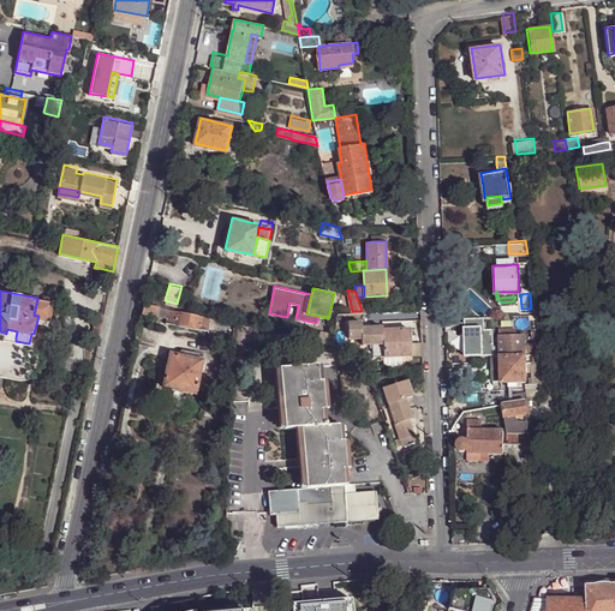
[(54,301),(37,299),(34,315),(39,316),(40,316),(49,317),(51,318),(54,301)]
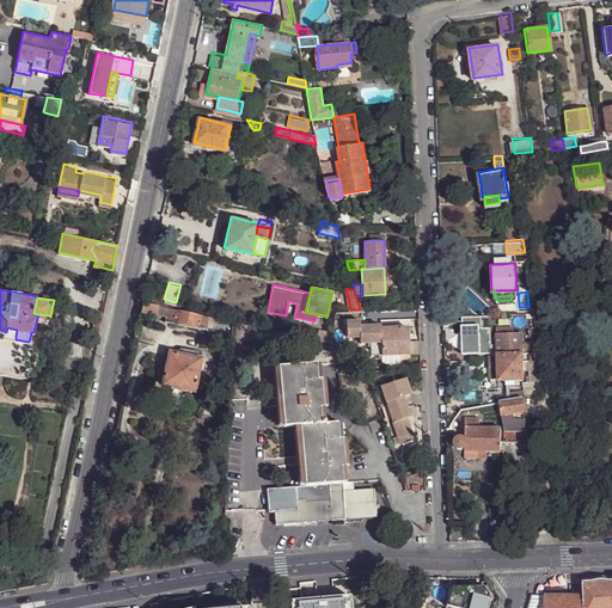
[(142,300),(141,308),(157,312),(159,304),(142,300)]
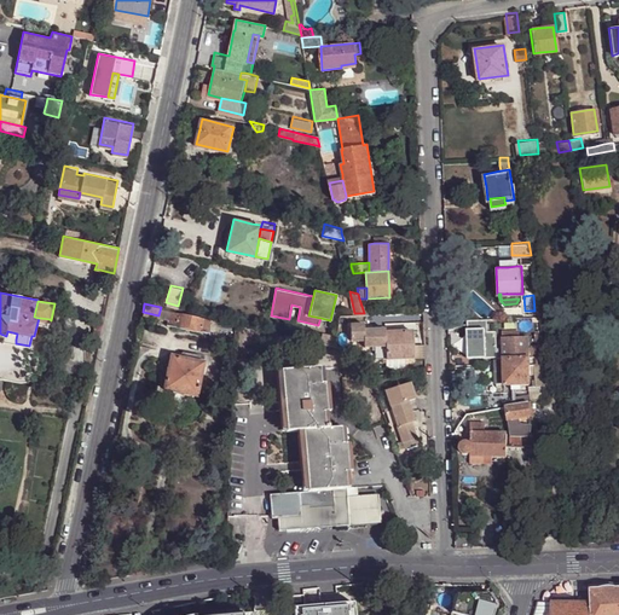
[(169,308),(161,307),(158,315),(167,318),(169,308)]
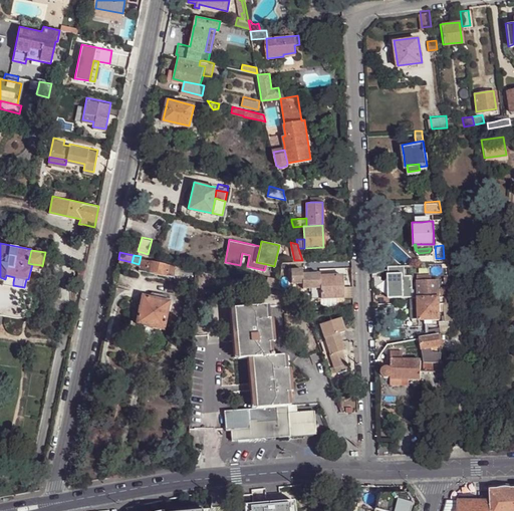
[(170,262),(141,256),(139,264),(138,268),(146,270),(146,269),(167,273),(170,262)]
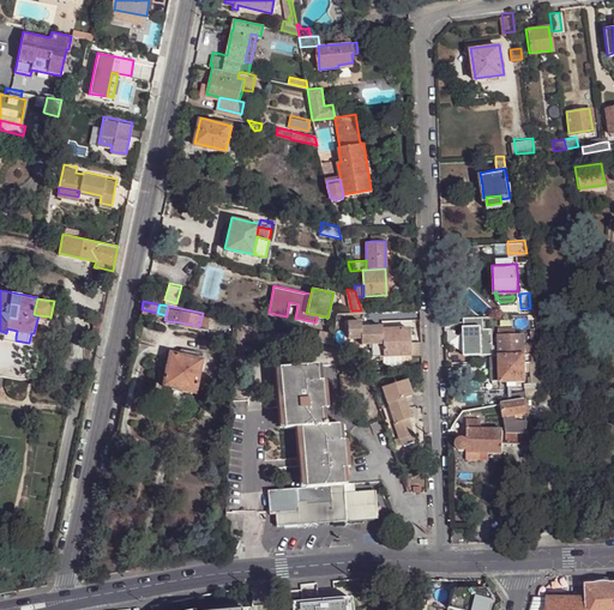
[(102,320),(104,309),(97,308),(95,319),(102,320)]
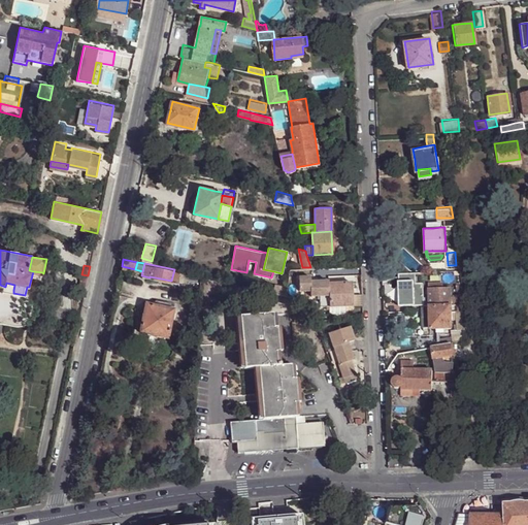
[(416,271),(398,271),(398,280),(398,304),(417,303),(424,303),(423,282),(416,282),(416,271)]
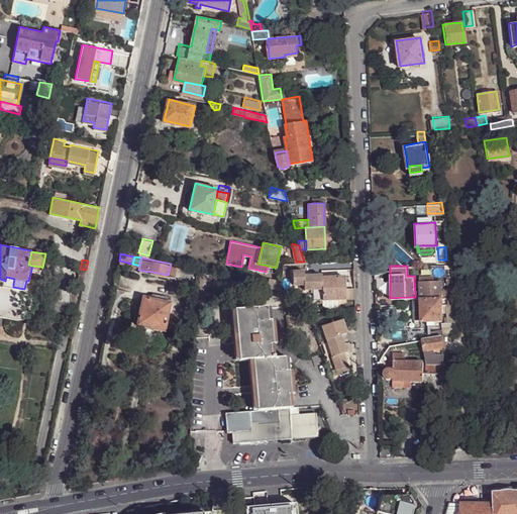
[(323,289),(323,277),(323,274),(305,274),(305,269),(295,269),(295,283),(305,283),(305,289),(313,289),(323,289)]
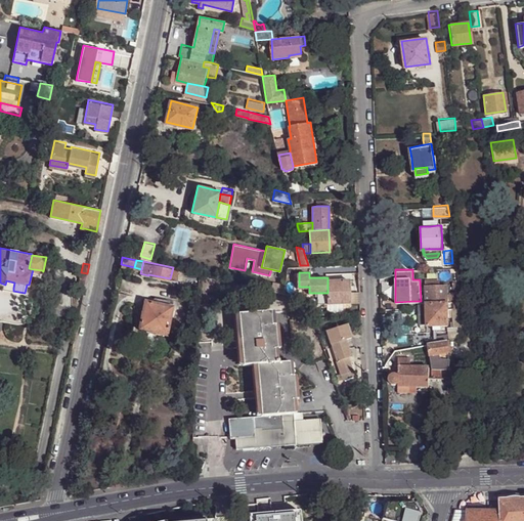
[(85,287),(86,278),(79,277),(78,285),(85,287)]
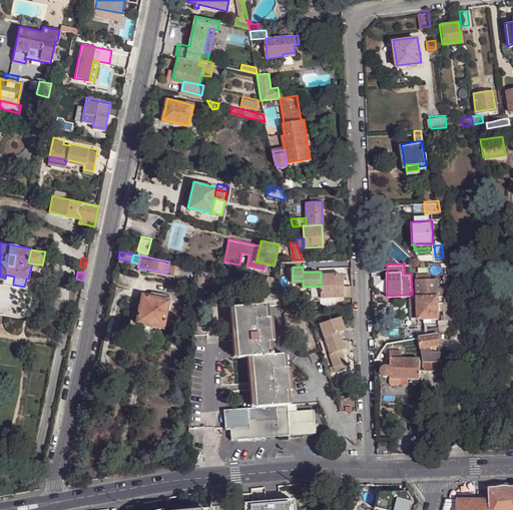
[(115,273),(113,282),(128,286),(130,277),(115,273)]
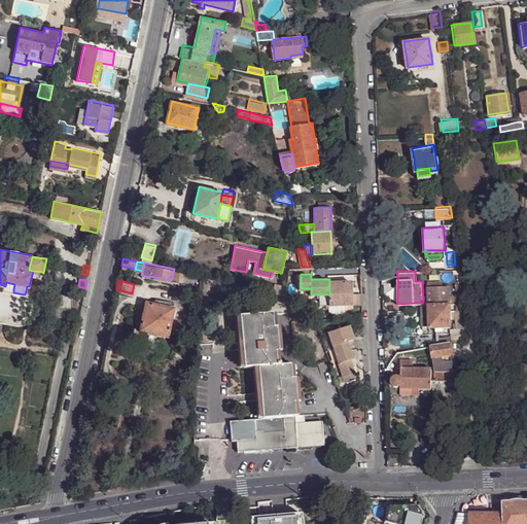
[(286,293),(287,285),(275,282),(273,290),(274,290),(286,293)]
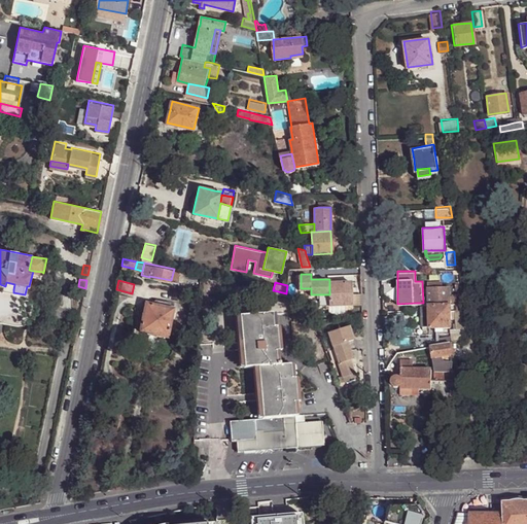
[(350,282),(329,282),(329,294),(329,305),(351,305),(350,282)]
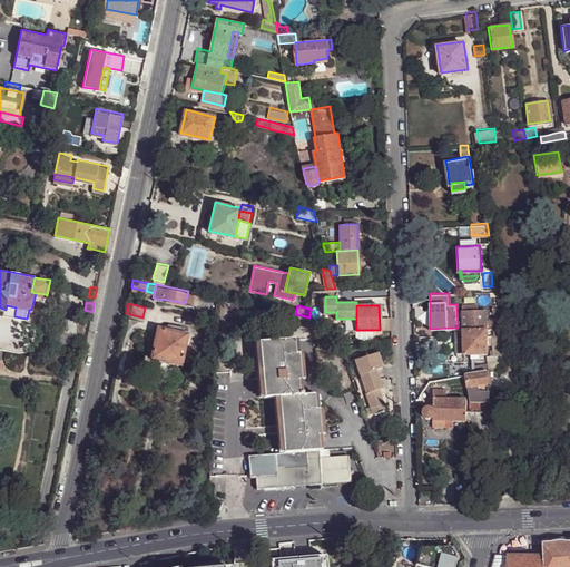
[(485,329),(485,319),(485,311),(478,311),(462,311),(463,332),(463,352),(463,354),(487,353),(487,345),(487,342),(485,329)]
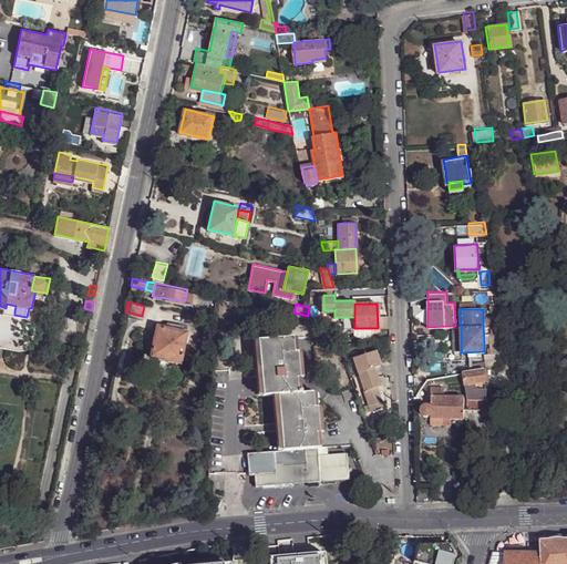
[(343,317),(344,328),(354,328),(354,317),(343,317)]
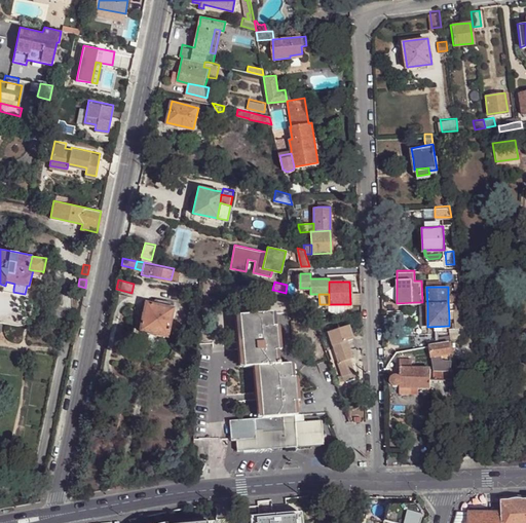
[(155,299),(154,303),(170,307),(171,301),(156,298),(156,299),(155,299)]
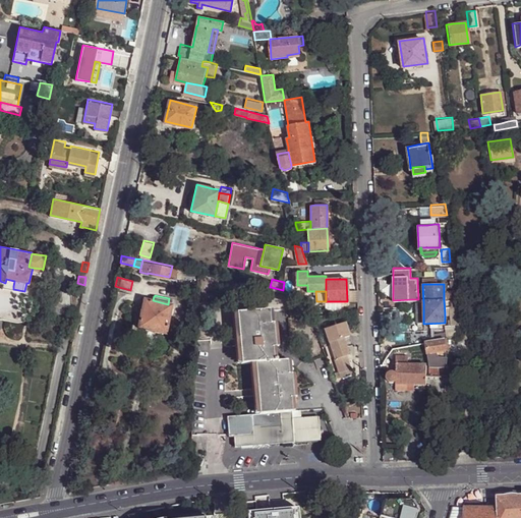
[(168,304),(153,300),(145,299),(138,327),(166,334),(172,305),(168,304)]
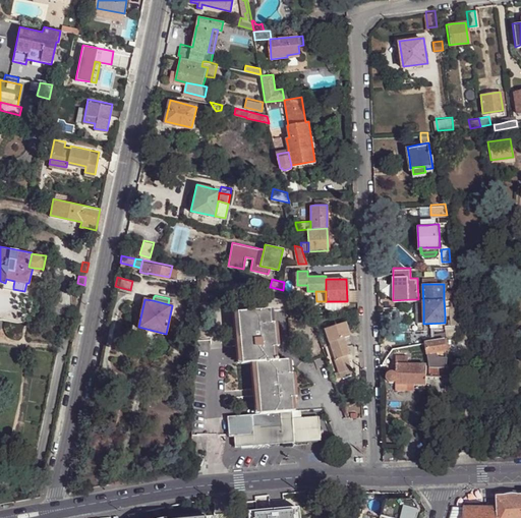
[(239,336),(239,343),(240,361),(241,361),(251,361),(254,360),(276,358),(276,357),(273,357),(272,345),(275,345),(274,322),(270,322),(269,307),(236,309),(236,310),(239,336)]
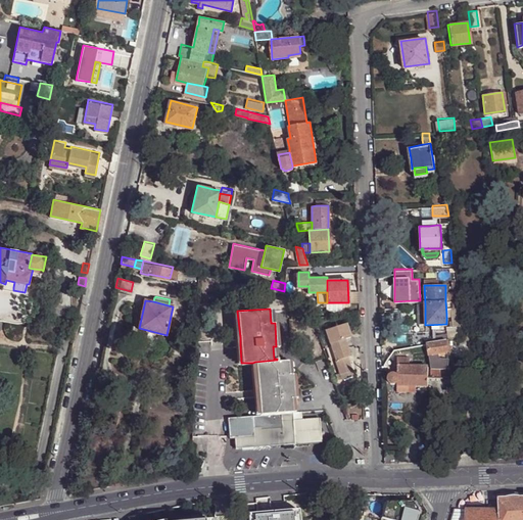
[(326,328),(331,342),(345,337),(351,335),(347,321),(326,328)]
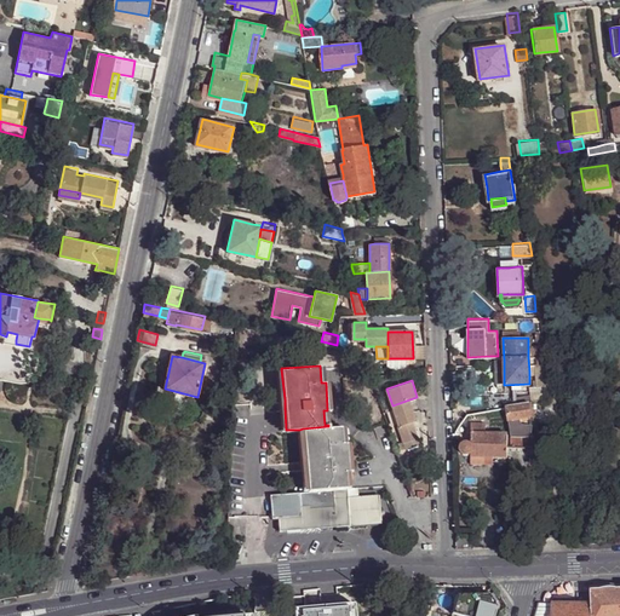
[(409,399),(392,406),(403,442),(418,437),(413,421),(417,420),(409,399)]
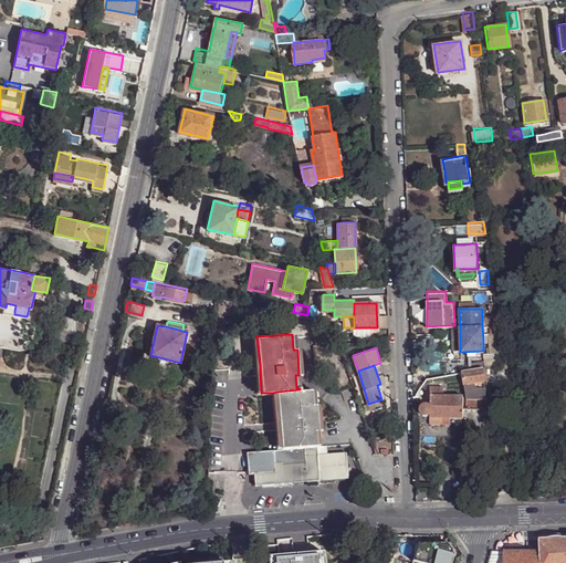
[(460,369),(460,372),(462,384),(477,381),(484,379),(482,366),(460,369)]
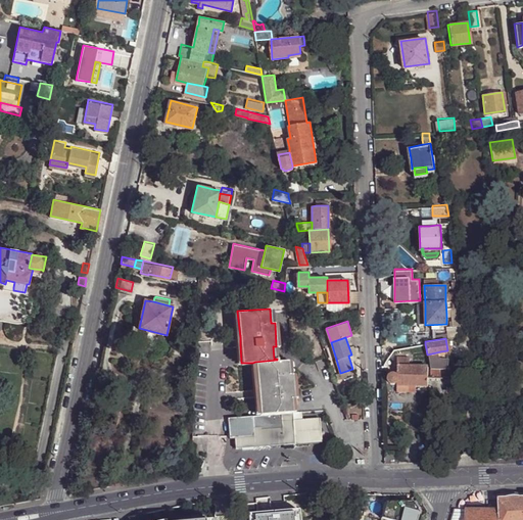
[(487,346),(475,347),(476,365),(488,364),(487,346)]
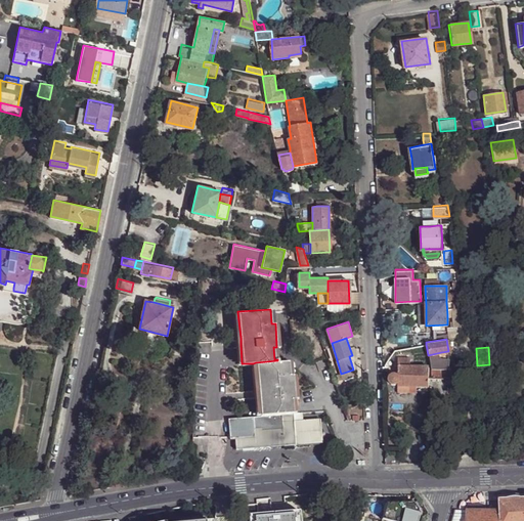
[(398,356),(398,365),(409,365),(409,356),(398,356)]
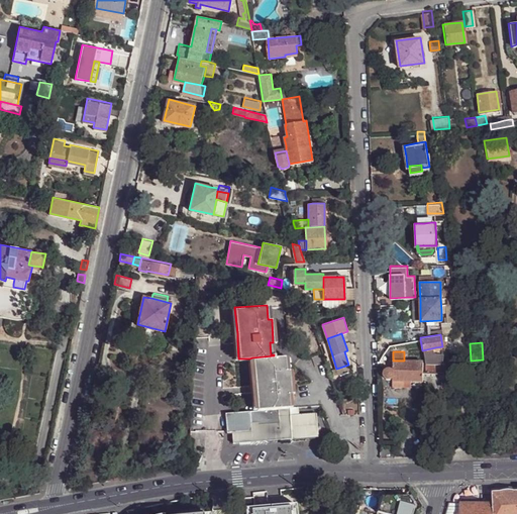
[(255,390),(256,409),(289,407),(289,406),(288,392),(291,392),(289,369),(286,369),(285,355),(274,355),(252,357),(254,384),(255,390)]
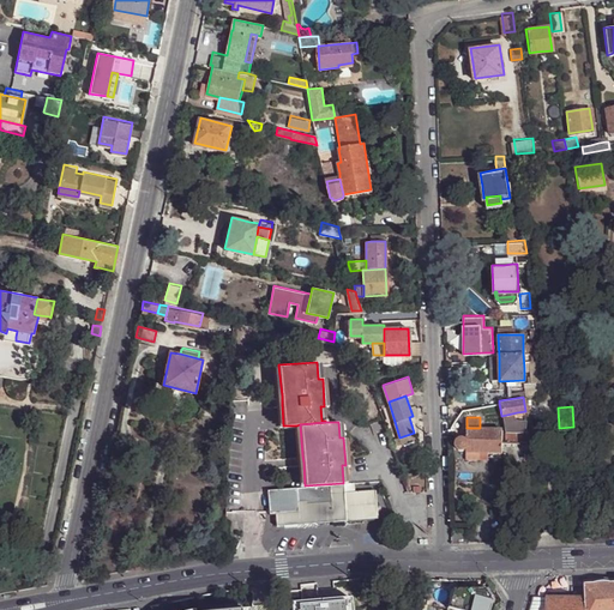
[(465,448),(465,451),(480,451),(488,451),(501,452),(503,428),(480,428),(467,428),(465,438),(462,438),(458,439),(456,441),(456,446),(458,448),(462,450),(465,448)]
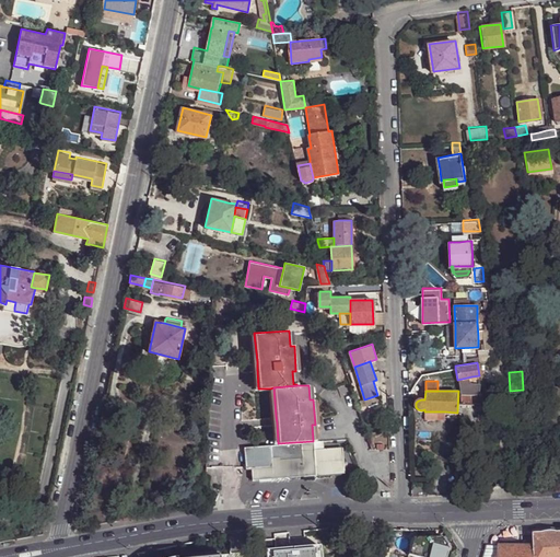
[(471,395),(461,395),(461,404),(481,404),(481,401),(475,401),(475,396),(471,395)]
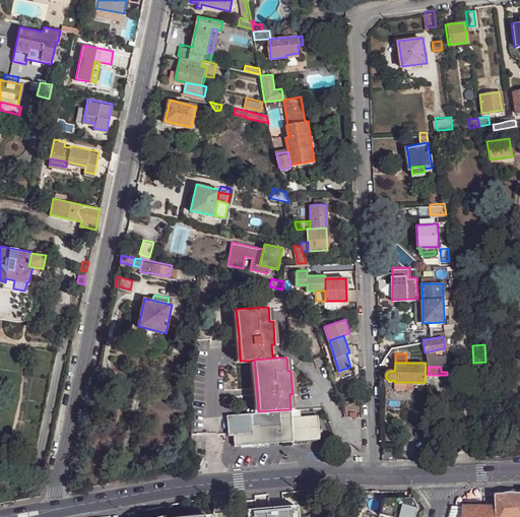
[(93,388),(90,402),(99,404),(102,390),(93,388)]
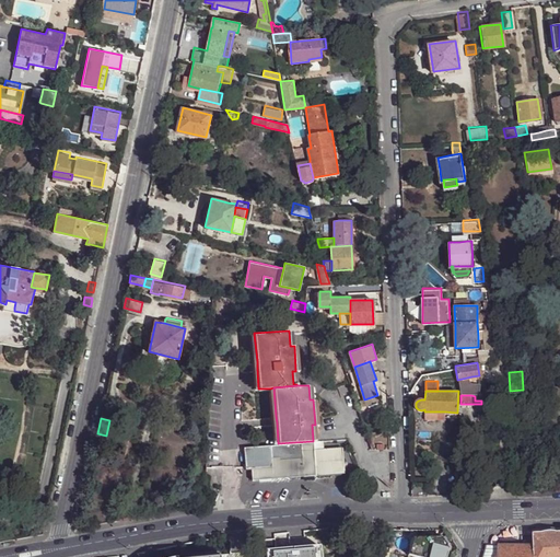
[(275,443),(244,447),(245,468),(251,467),(252,479),(345,472),(342,447),(314,449),(313,441),(278,443),(275,443)]
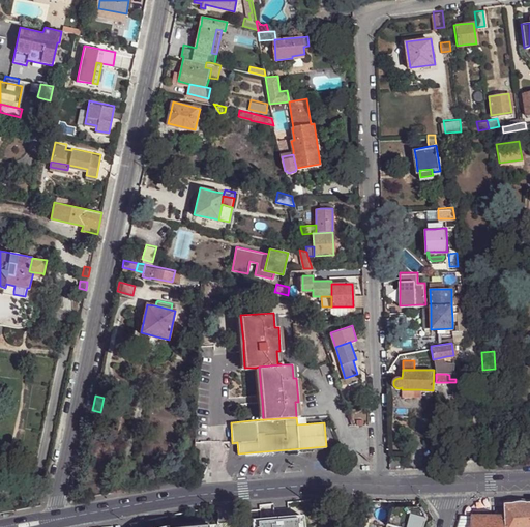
[(390,468),(406,467),(406,458),(390,459),(390,468)]
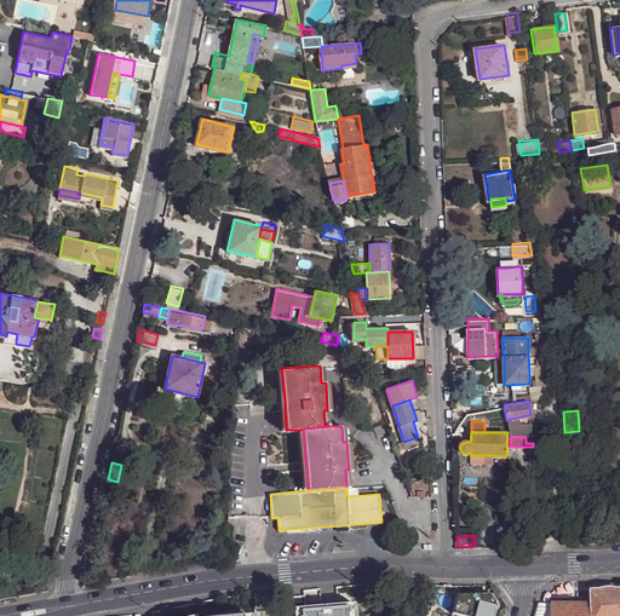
[(619,615),(619,583),(590,586),(590,600),(590,615),(619,615)]
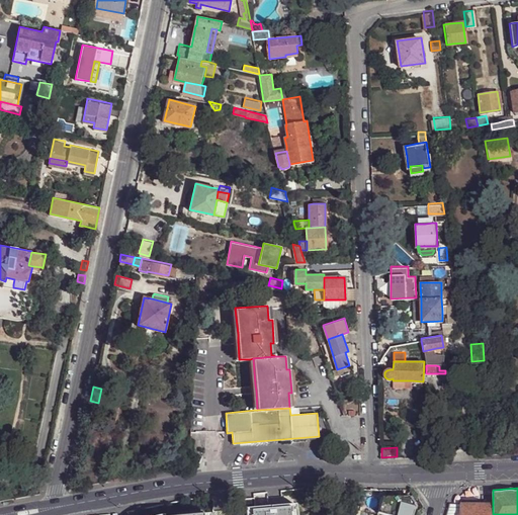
[(394,514),(411,514),(413,513),(415,505),(408,494),(399,494),(381,494),(377,510),(378,511),(395,514),(394,514)]
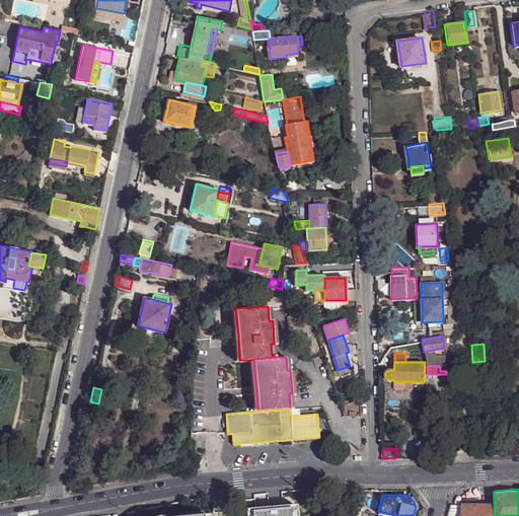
[(451,503),(446,515),(460,515),(461,503),(451,503)]
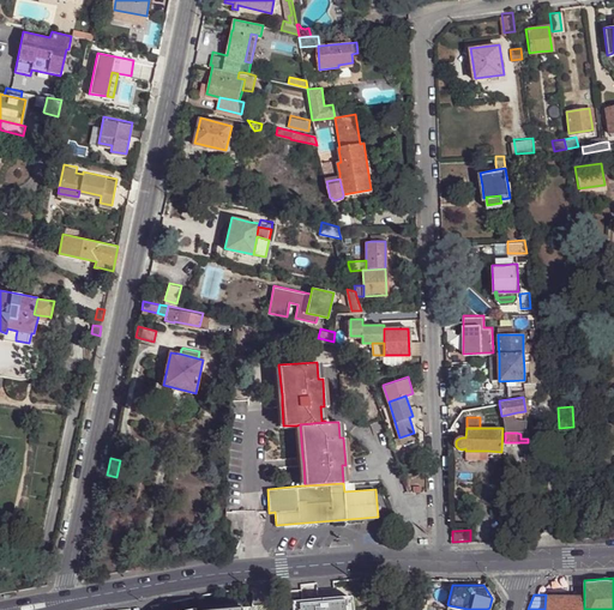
[(584,609),(584,595),(546,595),(545,609),(584,609)]
